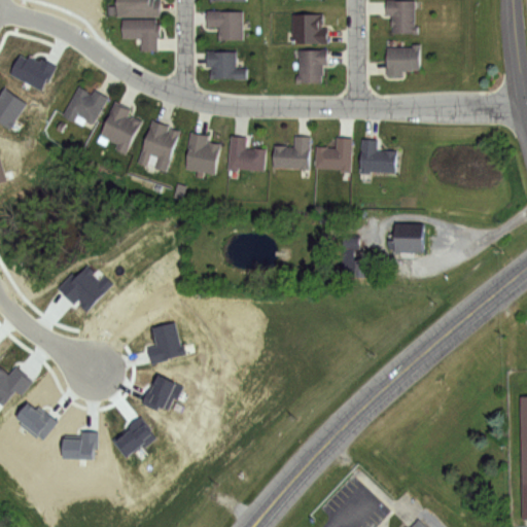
[(121,0),(165,0),(165,14),(123,15),(121,0)]
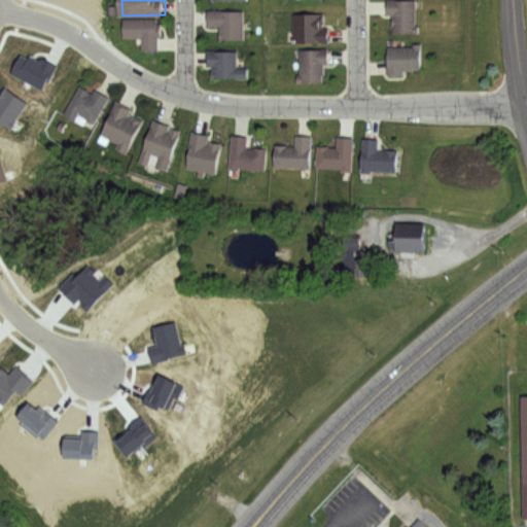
[(414,0),(414,26),(417,26),(417,32),(391,32),(391,13),(387,13),(387,0),(414,0)]
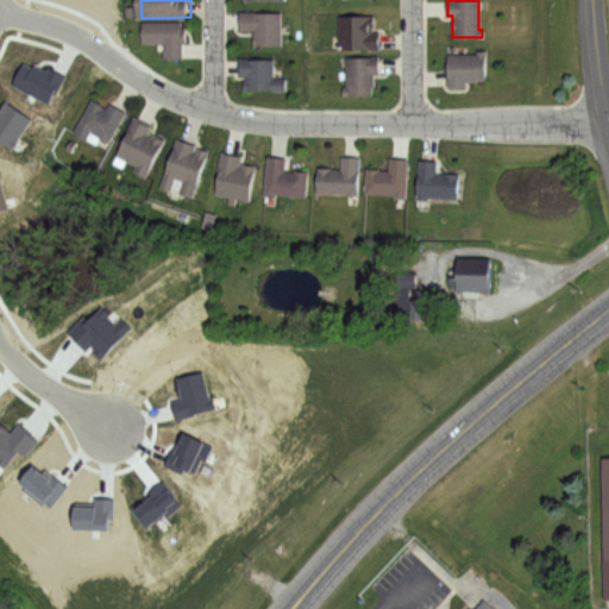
[(243,11),(282,11),(282,44),(256,44),(256,30),(243,30),(243,11)]
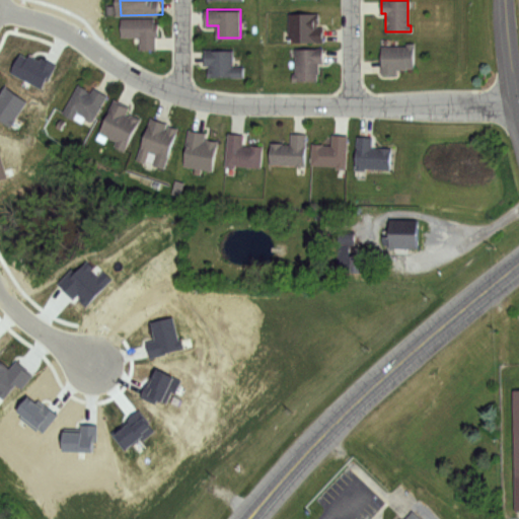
[(322,40),(288,40),(288,12),(318,12),(318,21),(316,21),(316,26),(322,26),(322,40)]
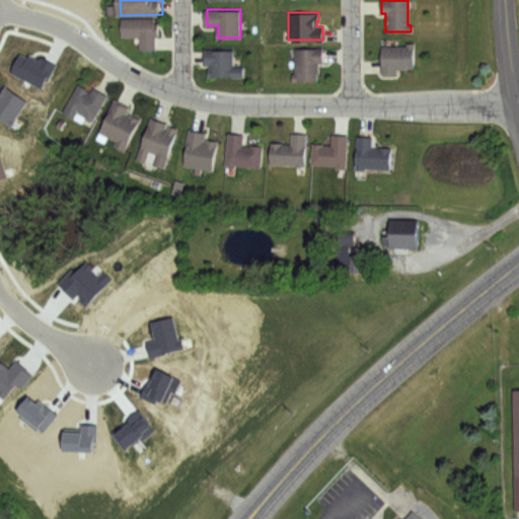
[(126,19),(157,18),(157,22),(161,22),(161,36),(158,36),(158,49),(141,49),(141,35),(126,35),(126,19)]
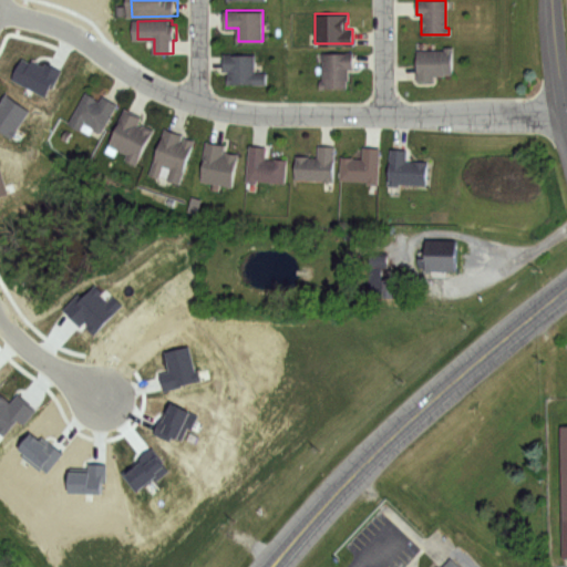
[(453,47),(452,73),(432,73),(432,80),(414,80),(414,49),(443,49),(443,45),(453,47)]
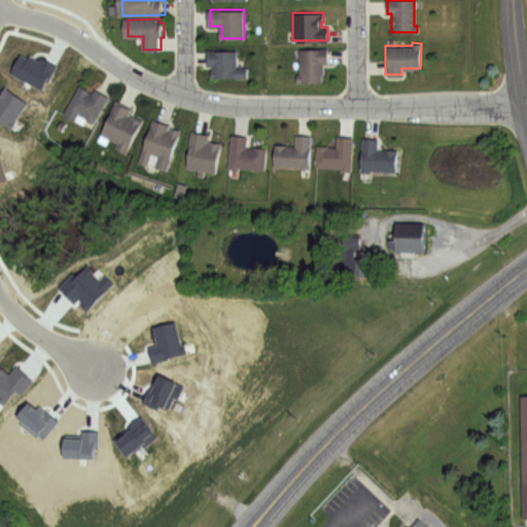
[(328,47),(328,63),(322,63),(322,80),(296,81),(295,74),(297,74),(299,47),(328,47)]
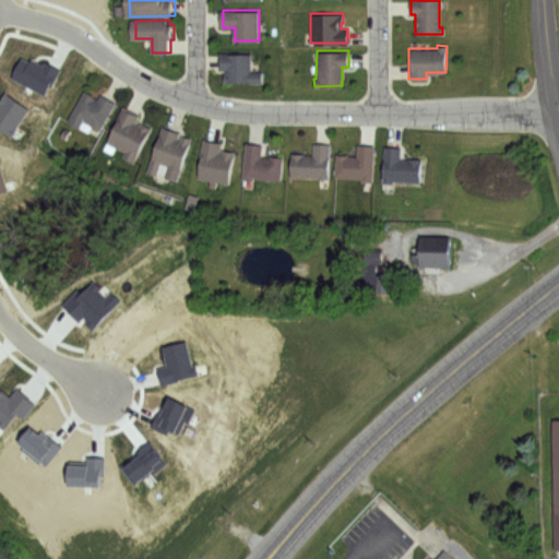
[(224,54),(254,52),(254,71),(265,70),(265,83),(228,83),(228,68),(224,68),(224,54)]
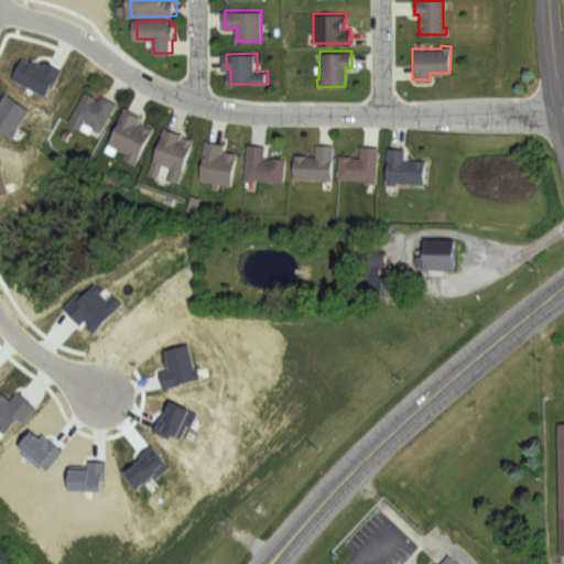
[(45,95),(11,78),(21,56),(30,62),(32,58),(44,65),(45,62),(62,69),(45,95)]
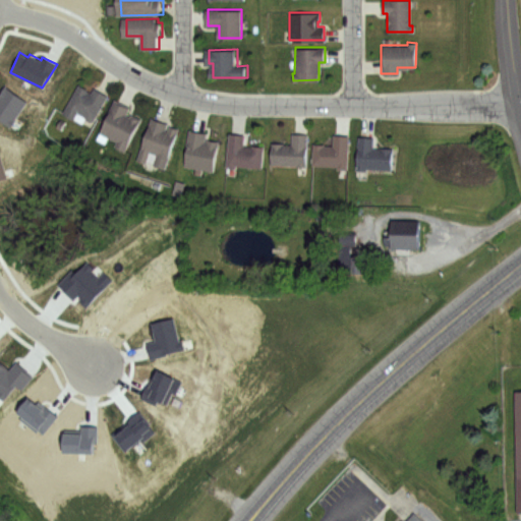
[(97,87),(110,94),(96,121),(78,112),(75,118),(66,113),(81,83),(95,91),(97,87)]
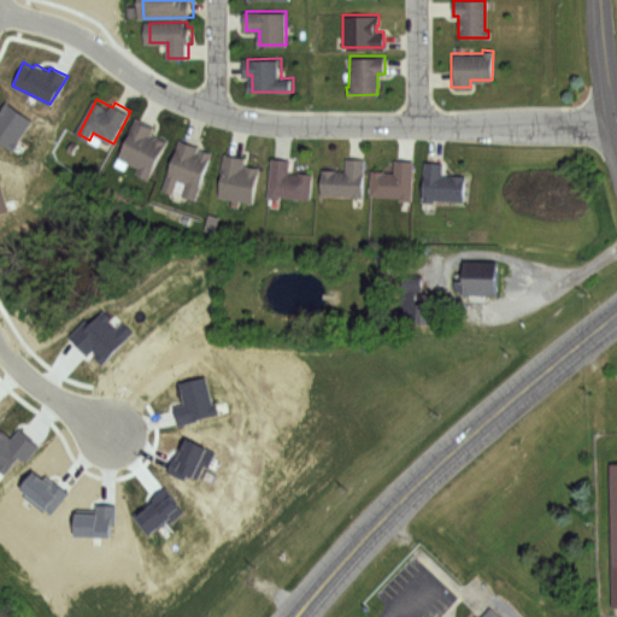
[(13,148),(0,140),(0,112),(7,103),(33,119),(23,134),(13,148)]
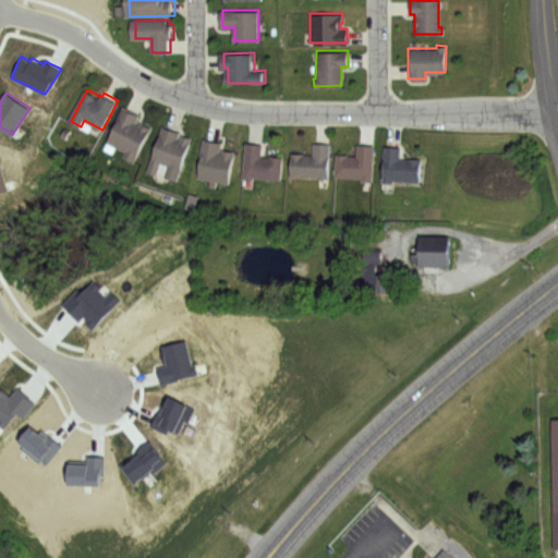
[(125,106),(144,114),(140,122),(152,128),(136,160),(128,156),(130,152),(109,142),(125,106)]
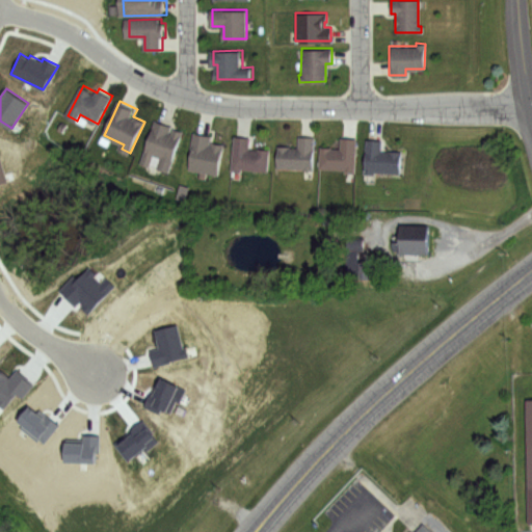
[(157,120),(176,126),(175,128),(184,131),(170,171),(159,168),(163,157),(154,154),(151,163),(143,161),(157,120)]
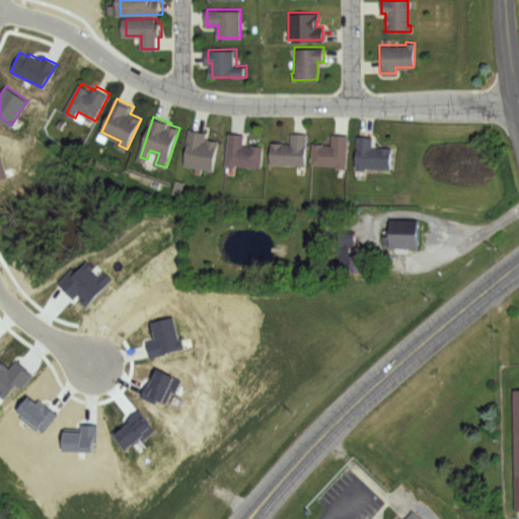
[(191,129),(210,133),(209,138),(220,141),(214,170),(188,164),(191,149),(187,149),(191,129)]
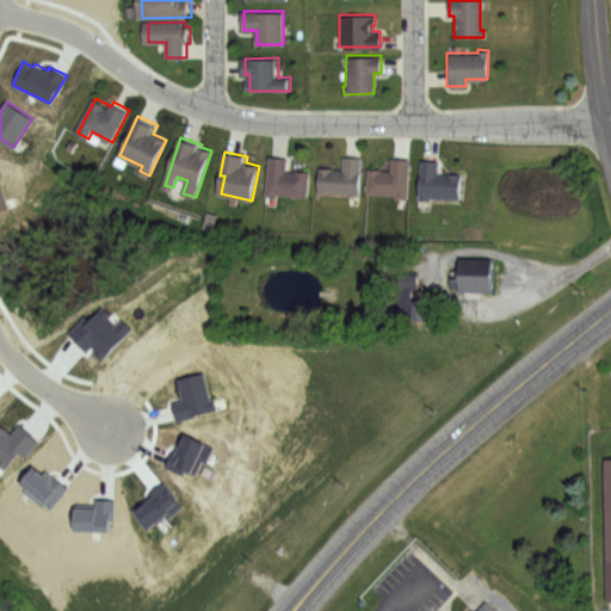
[(270,155),(291,158),(290,170),(310,172),(308,196),(279,193),(279,197),(266,196),(270,155)]
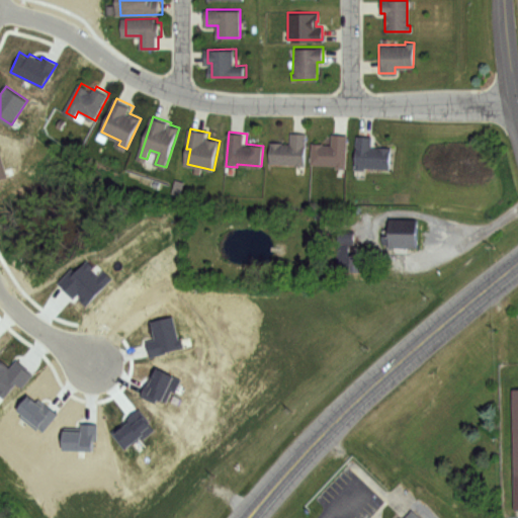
[(292,134),(307,135),(306,165),(271,163),(272,142),(292,143),(292,134)]
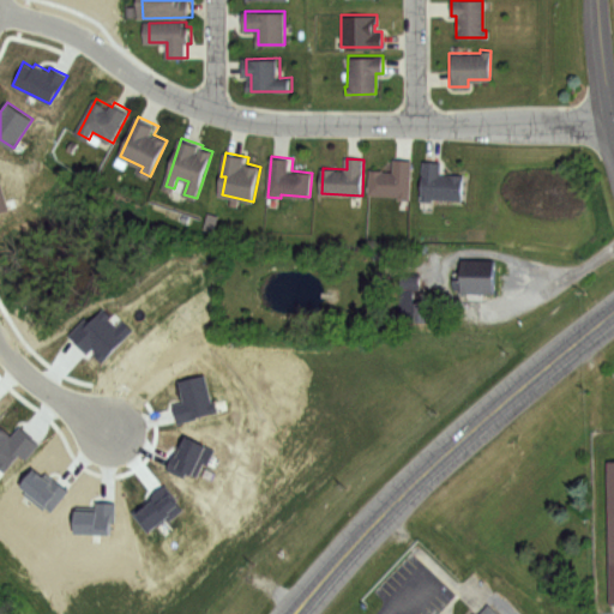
[(396,158),(414,160),(411,200),(399,199),(399,196),(369,194),(371,168),(395,169),(396,158)]
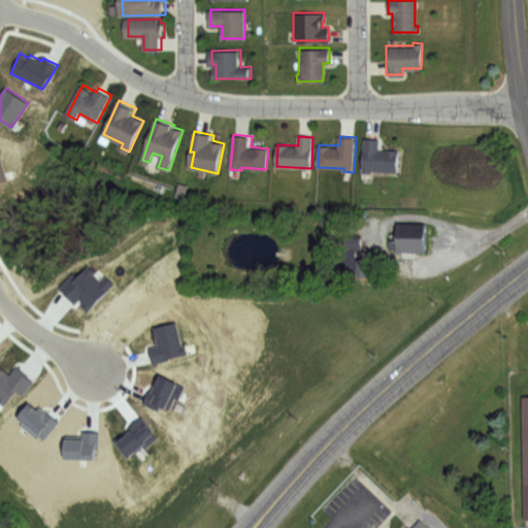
[(365,137),(381,138),(381,152),(401,153),(400,172),(374,171),(374,174),(363,173),(365,137)]
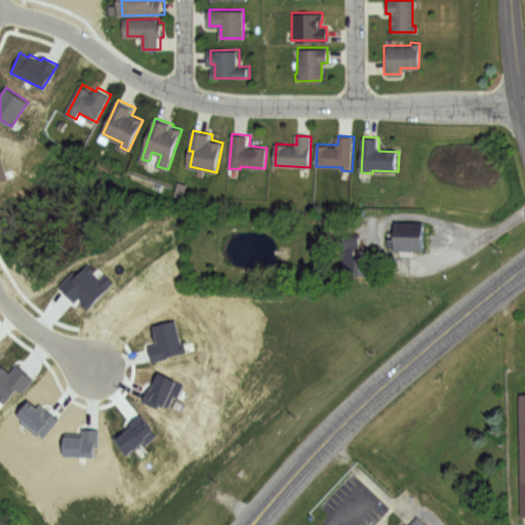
[(0,153),(8,178),(0,180),(0,153)]
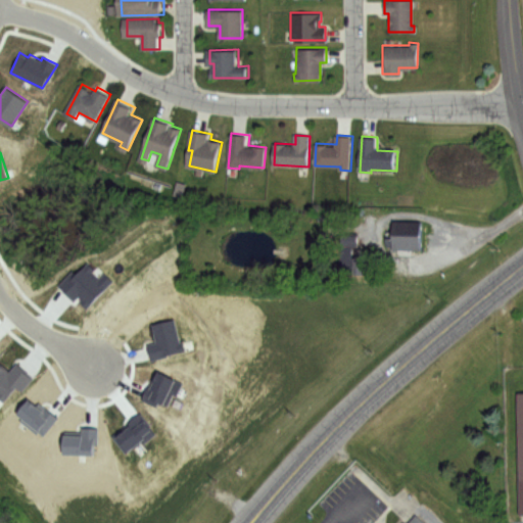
[(397,222),(425,222),(425,249),(397,249),(397,222)]
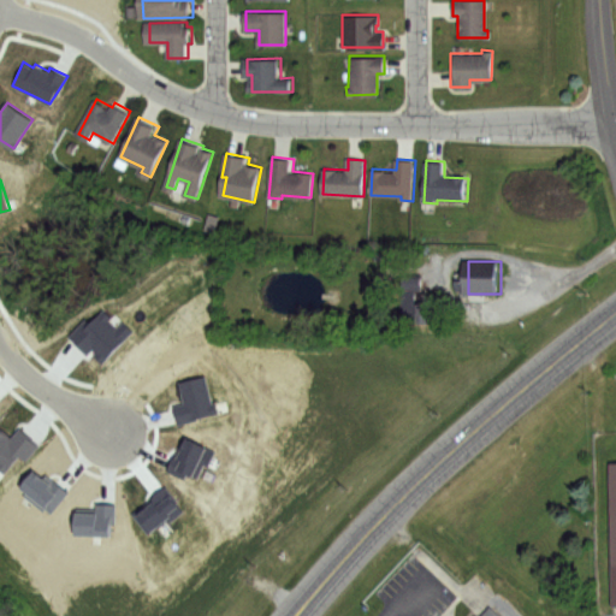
[(404,274),(422,276),(422,289),(403,289),(404,274)]
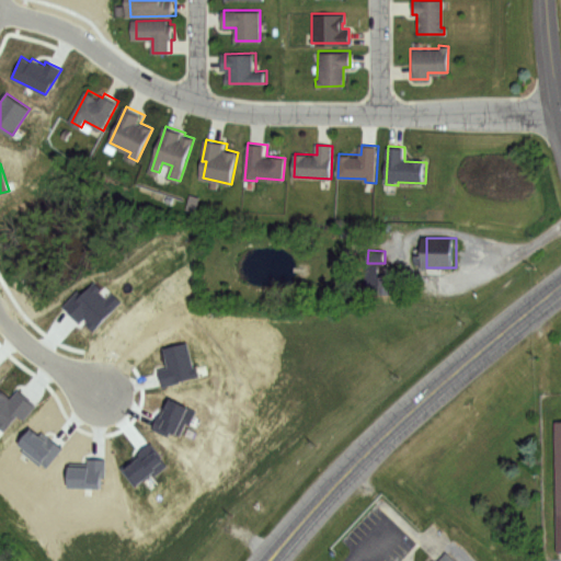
[(373,276),(397,277),(396,293),(373,293),(373,276)]
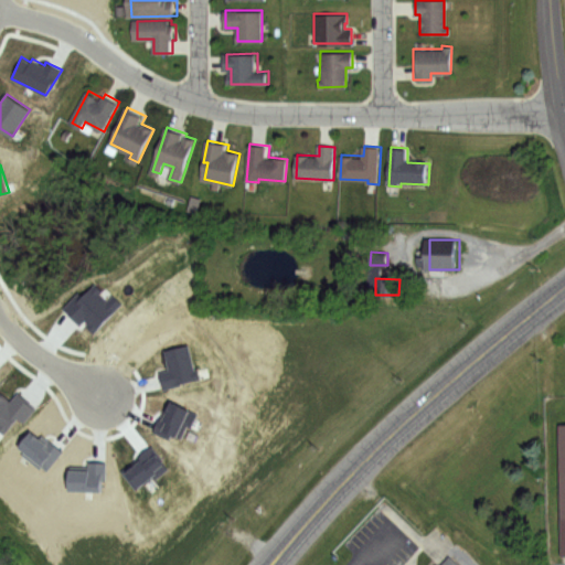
[(95,331),(87,324),(89,322),(86,319),(81,324),(63,308),(80,291),(85,295),(96,284),(104,289),(99,294),(109,299),(114,296),(123,302),(95,331)]
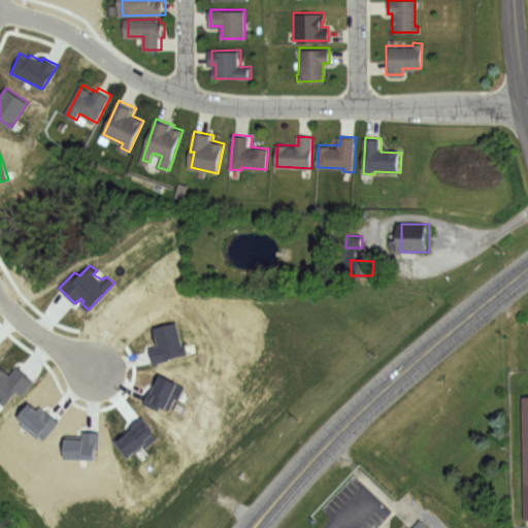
[(189,353),(153,363),(149,347),(157,343),(153,326),(176,322),(182,344),(186,343),(189,353)]
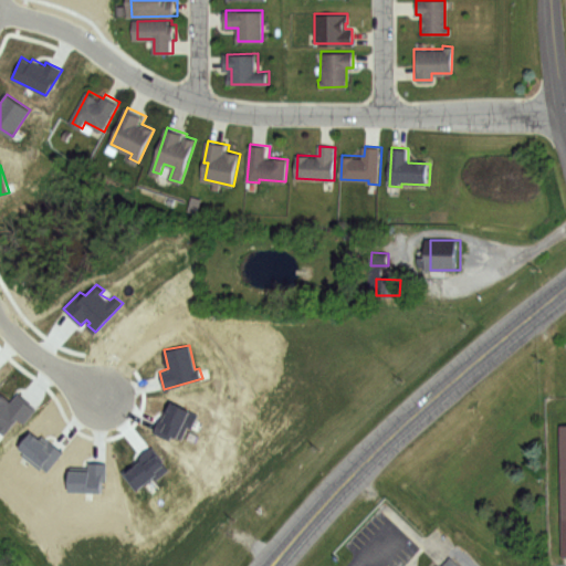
[(37,408),(24,423),(18,419),(3,433),(0,431),(0,391),(11,400),(18,391),(37,408)]
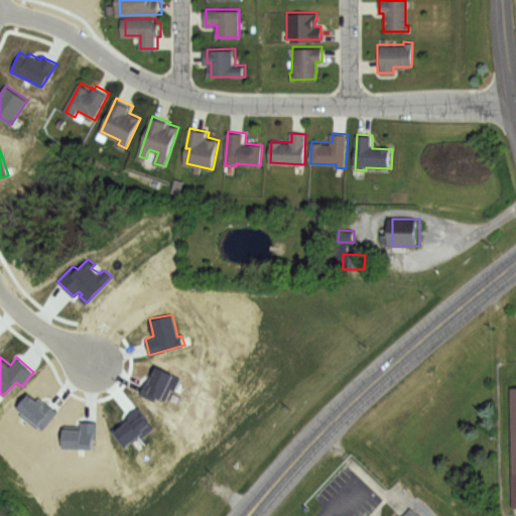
[(180,377),(175,389),(170,388),(165,399),(157,396),(155,400),(140,394),(153,365),(163,369),(180,377)]
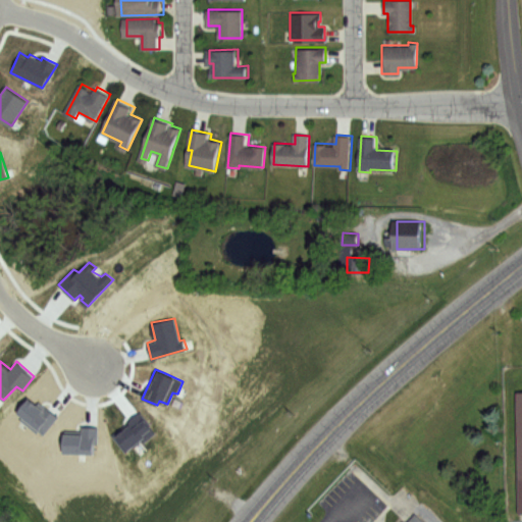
[(57,416),(44,434),(38,429),(35,431),(24,423),(16,416),(20,412),(32,399),(57,416)]
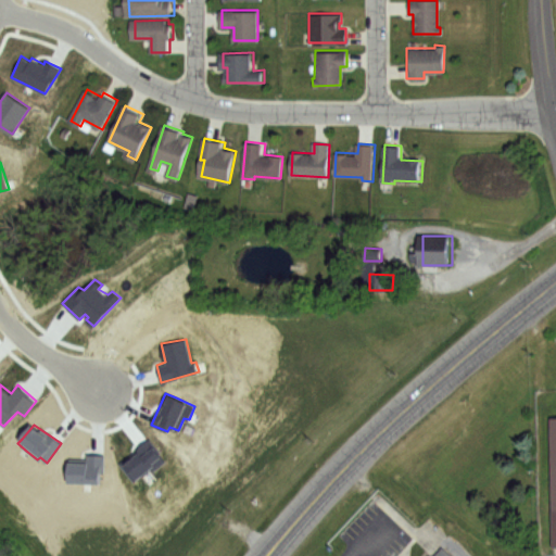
[(165,460),(133,482),(117,463),(150,439),(165,460)]
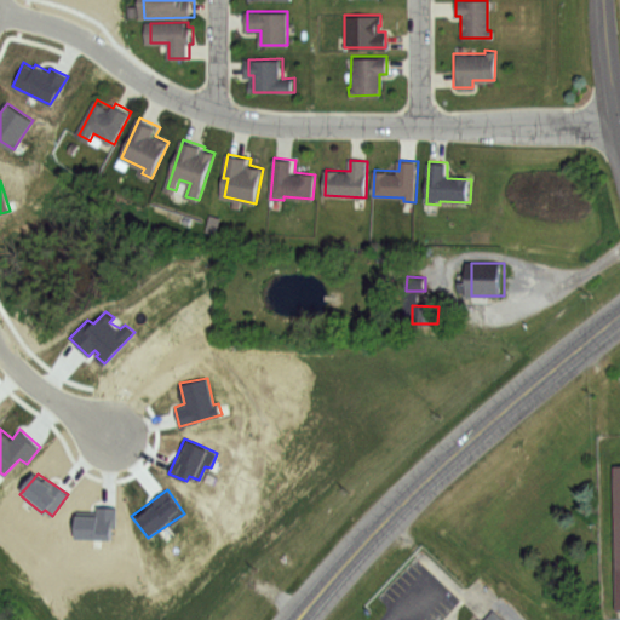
[(114,538),(76,537),(78,510),(98,511),(98,506),(116,507),(114,538)]
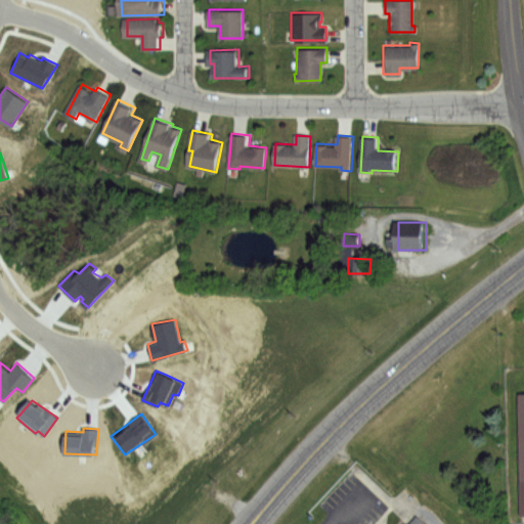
[(405,523),(424,523),(413,515),(405,523)]
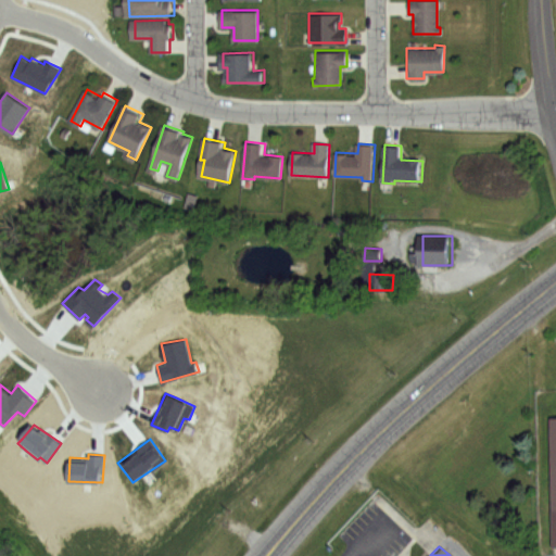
All buildings are outlined.
